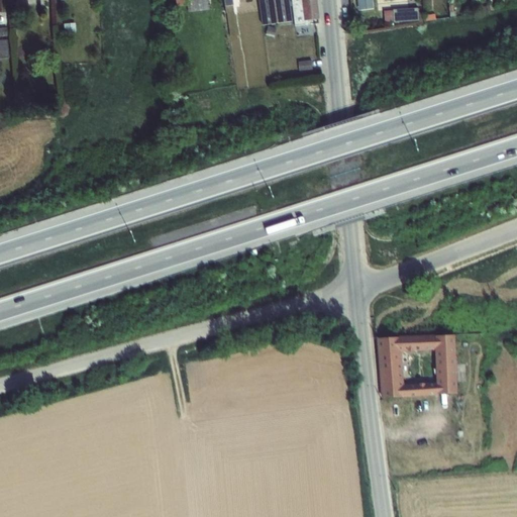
[(175,0),(176,7),(187,6),(188,12),(209,10),(207,0),(175,0)]
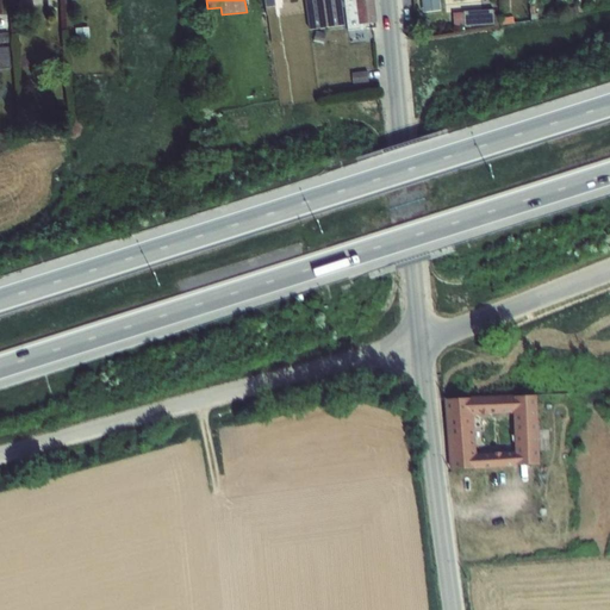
[(340,0),(304,0),(309,30),(344,25),(340,0)]
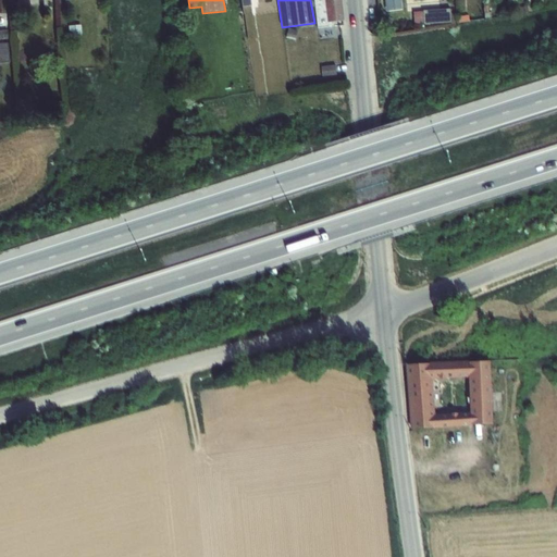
[(341,0),(312,0),(317,28),(332,27),(331,23),(343,21),(341,0)]
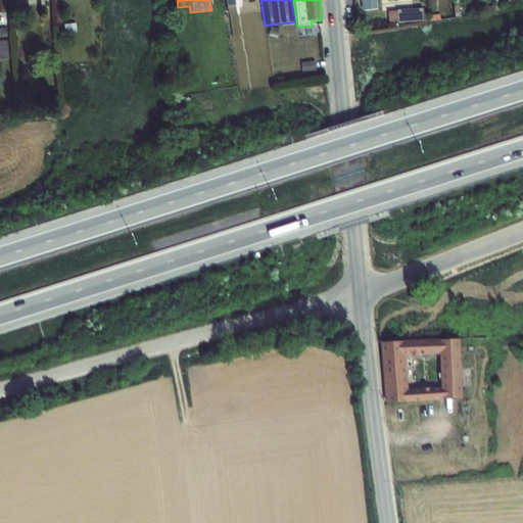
[(376,0),(362,0),(364,11),(377,9),(376,0)]
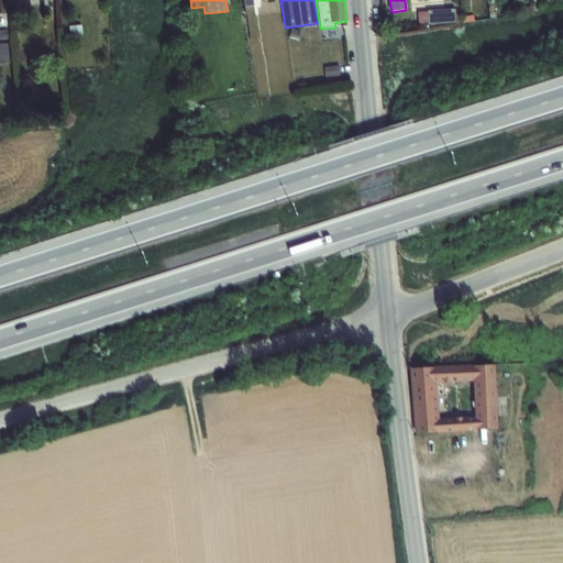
[(455,9),(428,11),(429,24),(456,23),(455,9)]
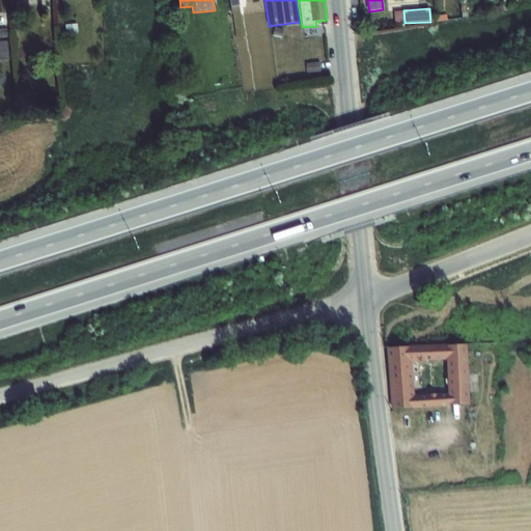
[(77,24),(65,25),(65,35),(77,34),(77,24)]
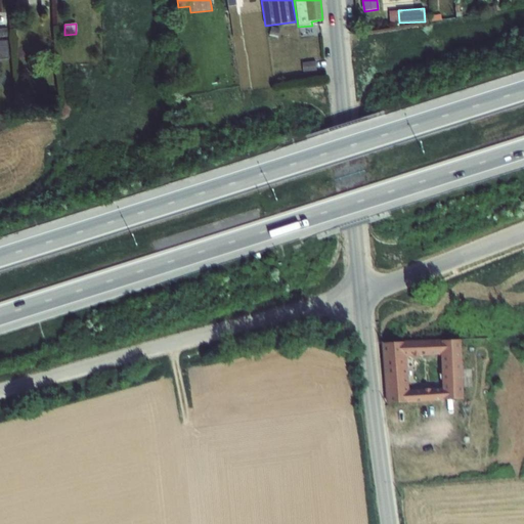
[(8,28),(0,28),(0,36),(9,36),(8,28)]
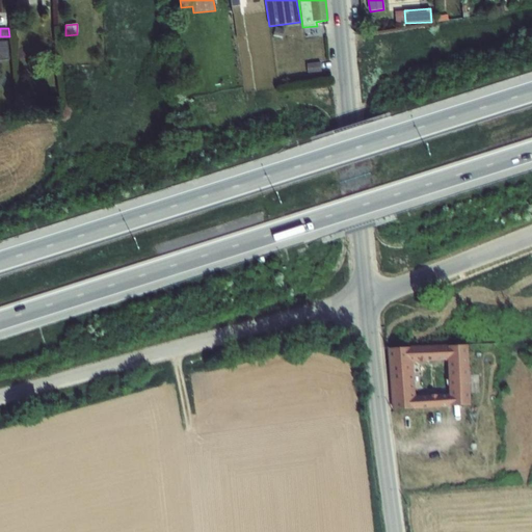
[(8,41),(0,42),(0,60),(10,60),(8,41)]
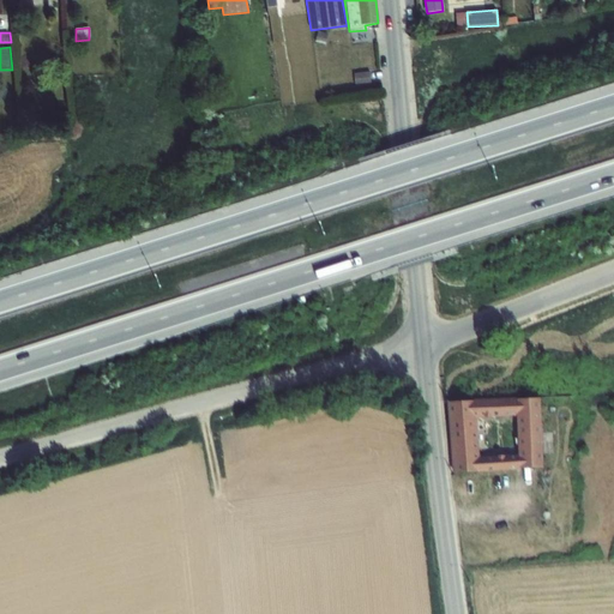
[(369,72),(354,72),(355,84),(369,83),(369,72)]
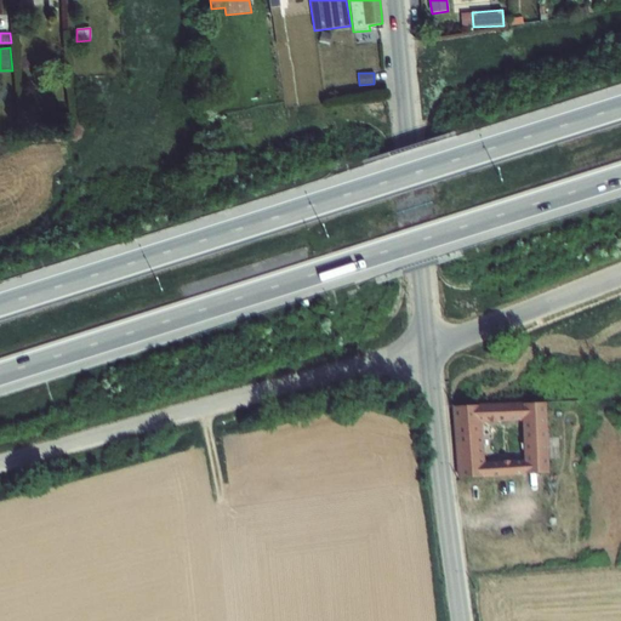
[(476,404),(476,425),(523,422),(524,460),(525,473),(554,471),(554,466),(560,466),(559,453),(547,454),(545,403),(524,404),(524,403),(476,404)]
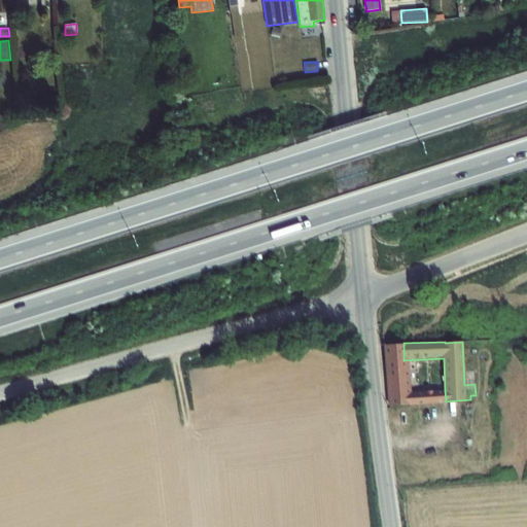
[(403,360),(403,343),(383,345),(389,406),(410,405),(411,406),(446,402),(446,401),(445,390),(416,392),(416,393),(413,393),(411,370),(405,370),(403,360)]
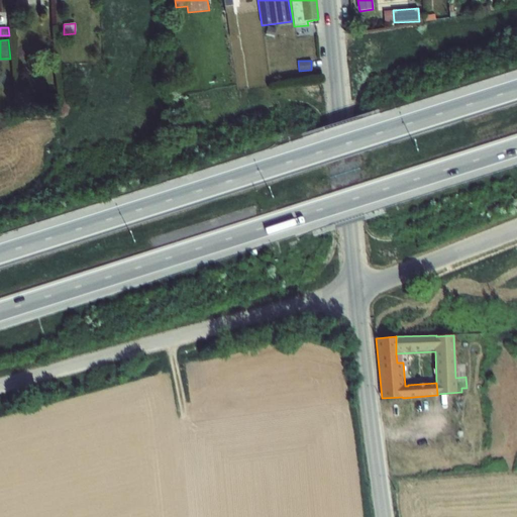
All buildings are outlined.
